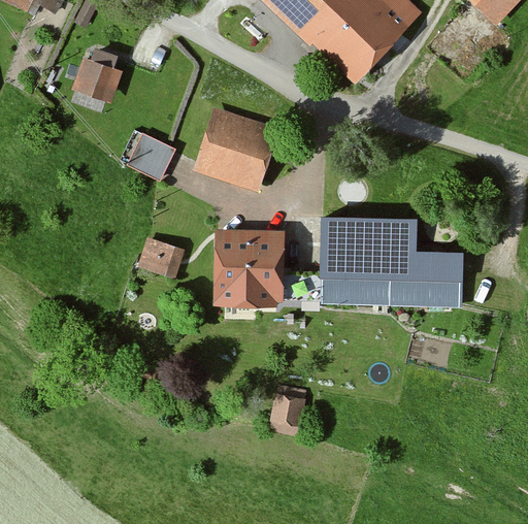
[(6,0),(37,17),(44,0),(6,0)]
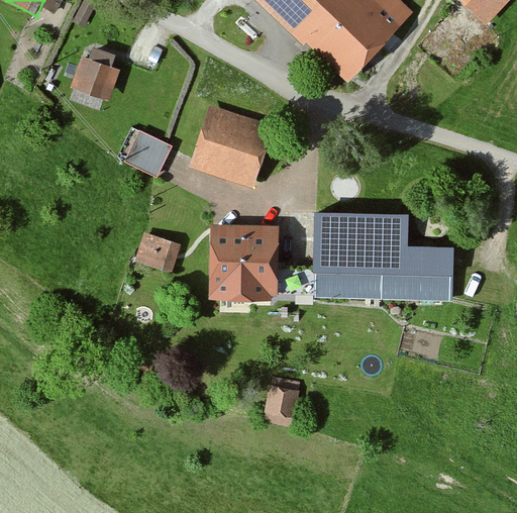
[(255,0),(348,83),(414,10),(402,0),(255,0)]
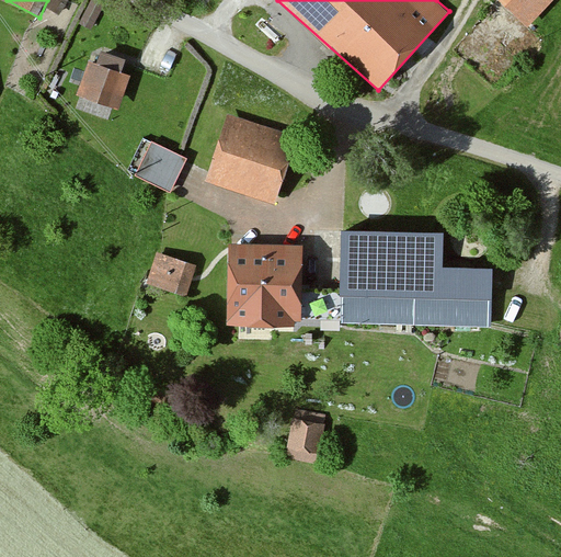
[(499,0),(527,26),(551,0),(499,0)]
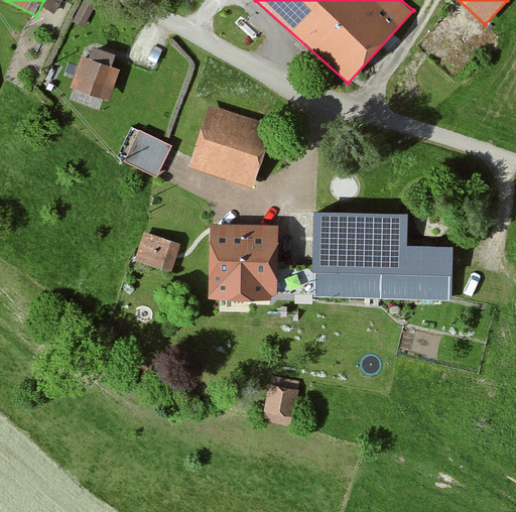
[(71,88),(109,101),(119,72),(109,69),(113,56),(92,48),(88,59),(82,57),(71,88)]
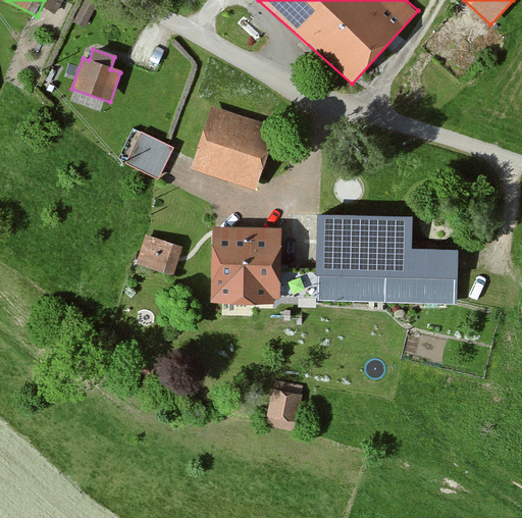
[(278,127),(213,105),(191,167),(256,191),(278,127)]
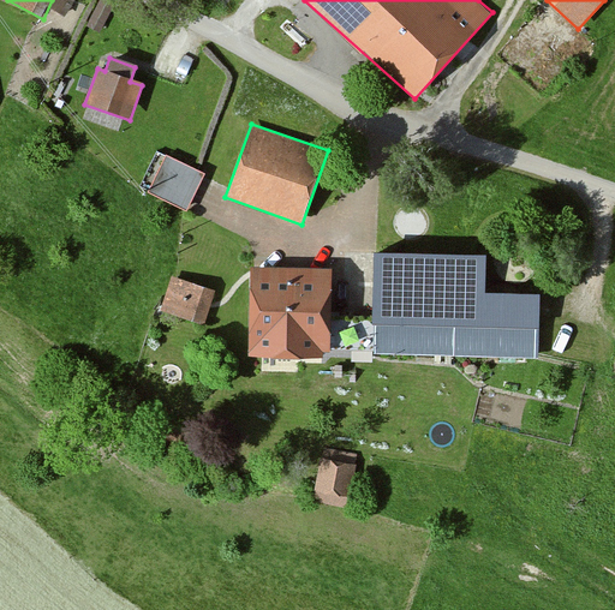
[(203,174),(167,157),(149,193),(185,211),(203,174)]
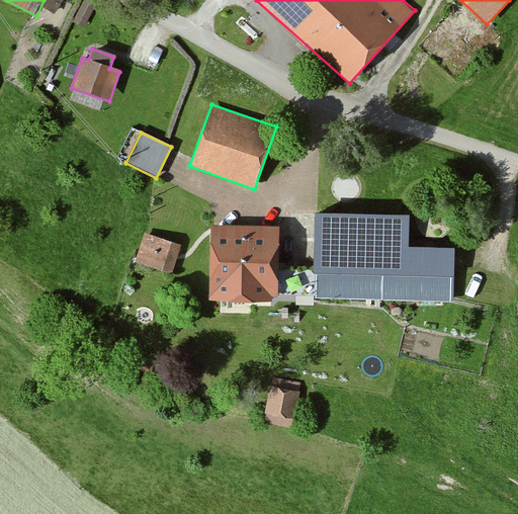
[(408,213),(315,211),(313,297),(454,300),(454,243),(408,242),(408,213)]
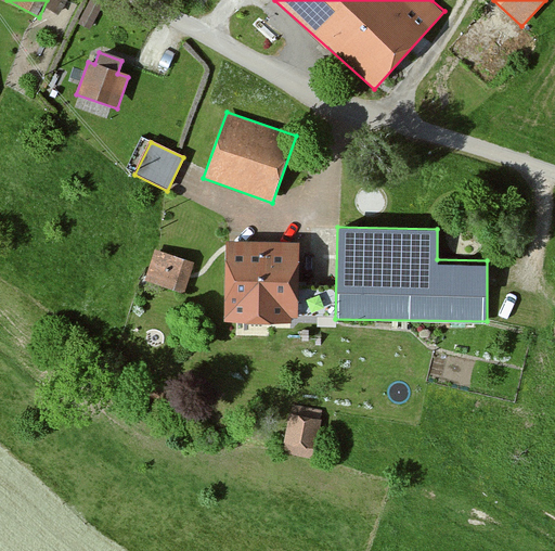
[(297,243),(224,242),(224,323),(297,323),(297,243)]
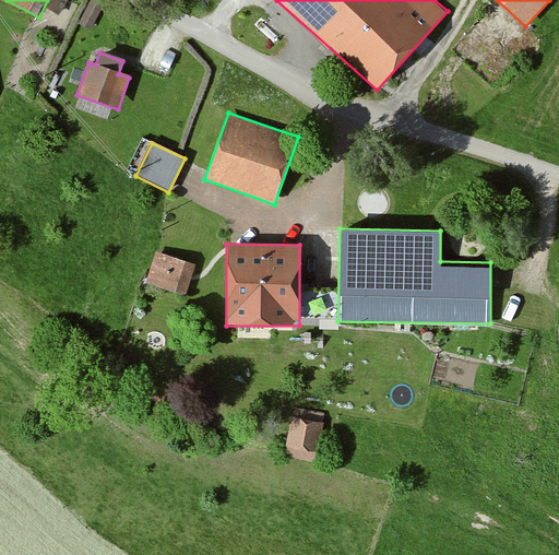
[(146,286),(183,298),(195,266),(157,252),(146,286)]
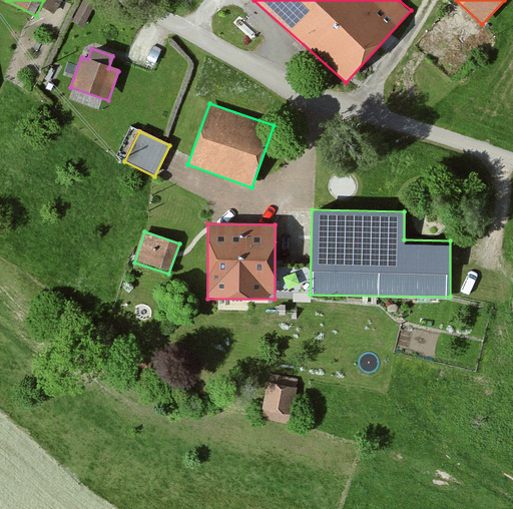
[(262,416),(290,422),(298,381),(270,375),(262,416)]
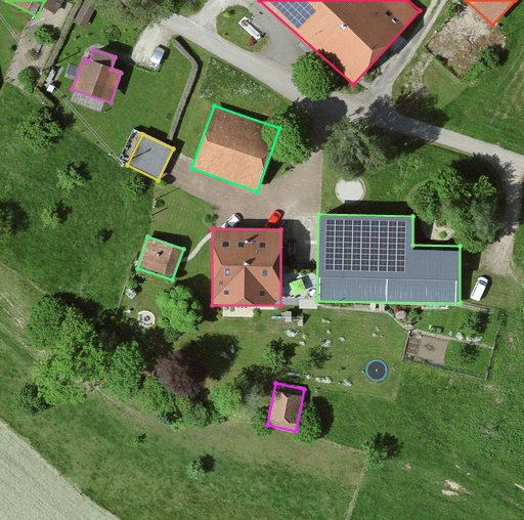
All buildings are outlined.
